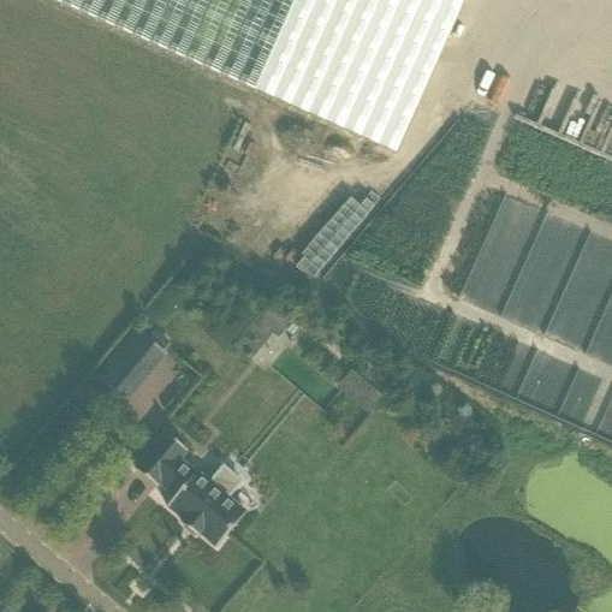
[(57,0),(397,150),(464,0),(57,0)]
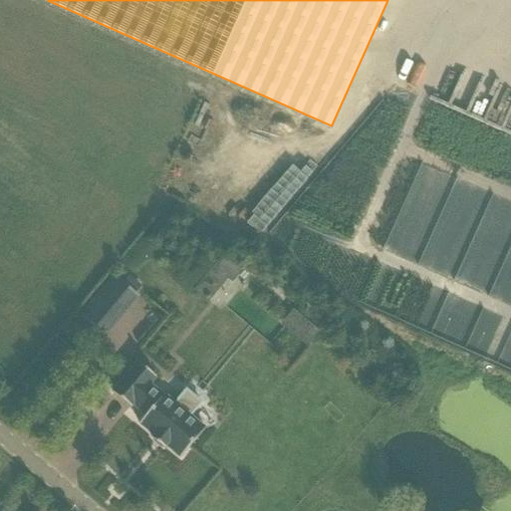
[(217,300),(244,266),(226,253),(200,287),(217,300)]
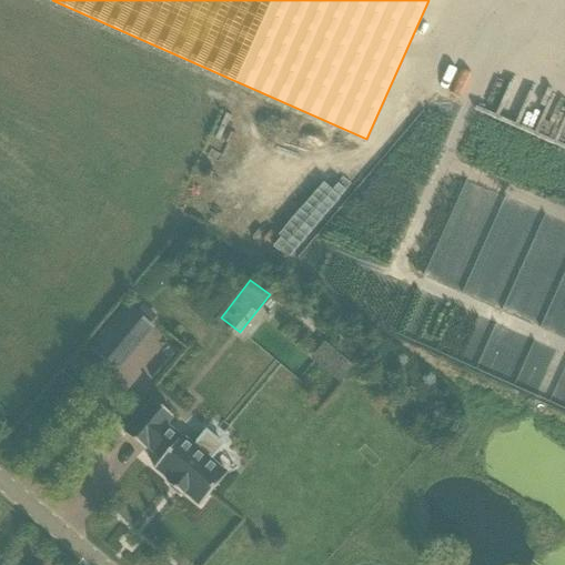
[(118,364),(152,324),(131,306),(97,345),(118,364)]
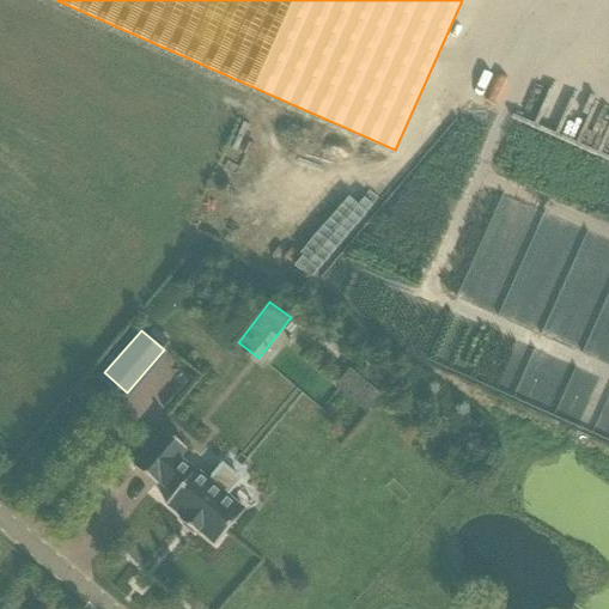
[(365,376),(349,395),(369,410),(384,393),(365,376)]
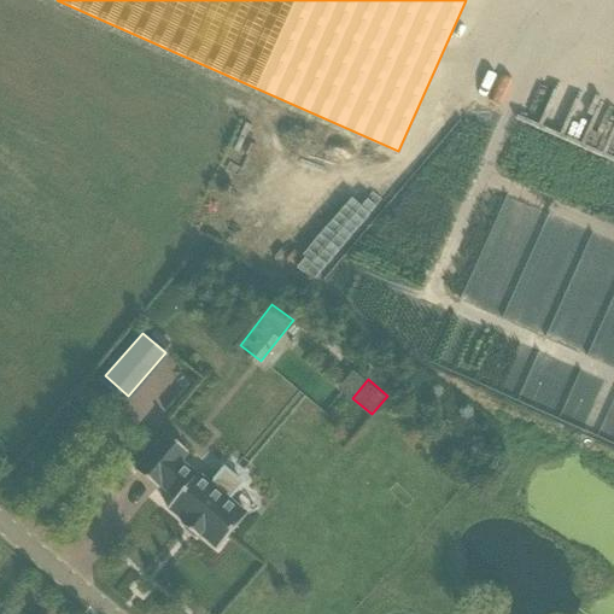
[(232,497),(245,481),(227,467),(215,483),(202,471),(199,473),(183,460),(191,451),(169,432),(139,468),(162,487),(164,484),(180,497),(171,507),(188,521),(186,524),(202,537),(204,533),(221,548),(251,512),(232,497)]
